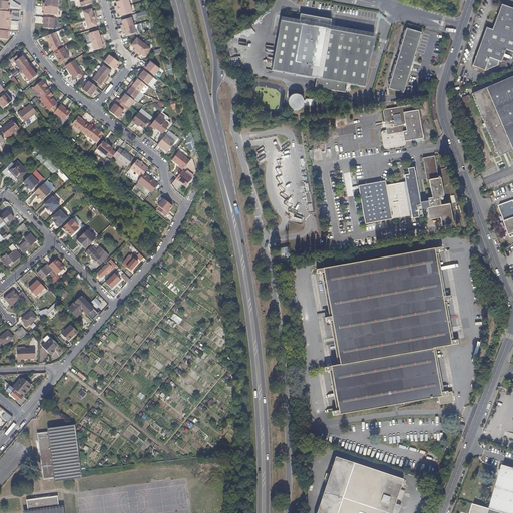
[(131,6),(128,0),(124,0),(116,3),(117,6),(115,7),(116,10),(131,6)]
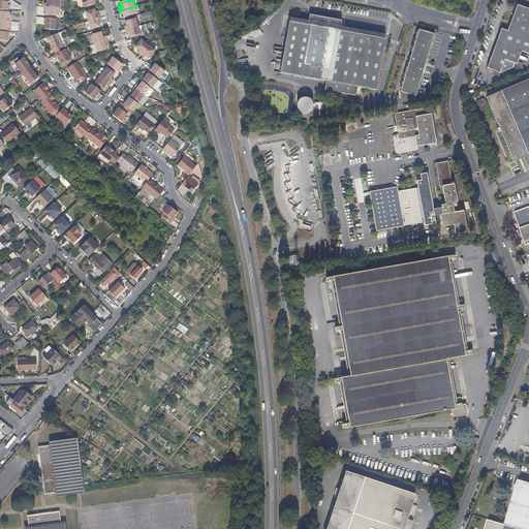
[(8,7),(8,2),(0,1),(0,9),(9,11),(10,7),(8,7)]
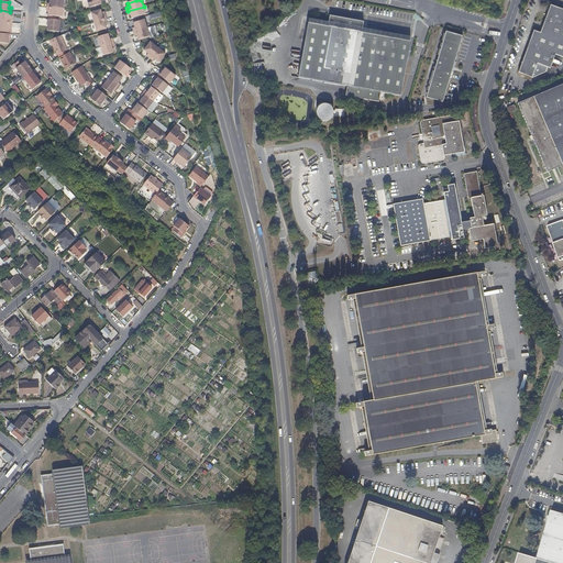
[(562,9),(560,9),(550,6),(544,19),(542,24),(544,25),(543,29),(541,28),(539,33),(533,31),(531,37),(526,51),(528,51),(526,54),(525,54),(521,63),(518,73),(532,78),(537,63),(548,67),(550,67),(554,54),(562,56),(562,9)]
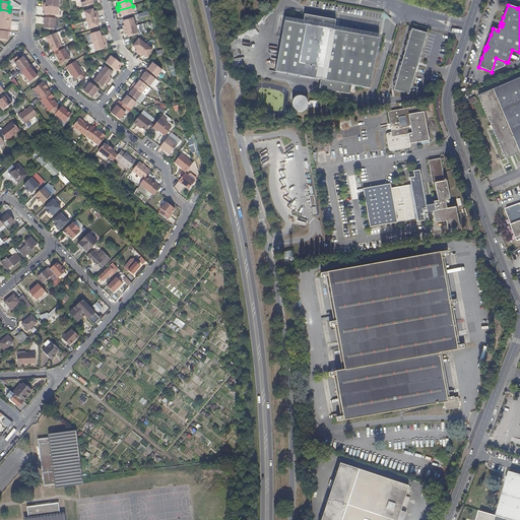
[(59,15),(60,8),(44,6),(44,10),(46,11),(46,14),(59,15)]
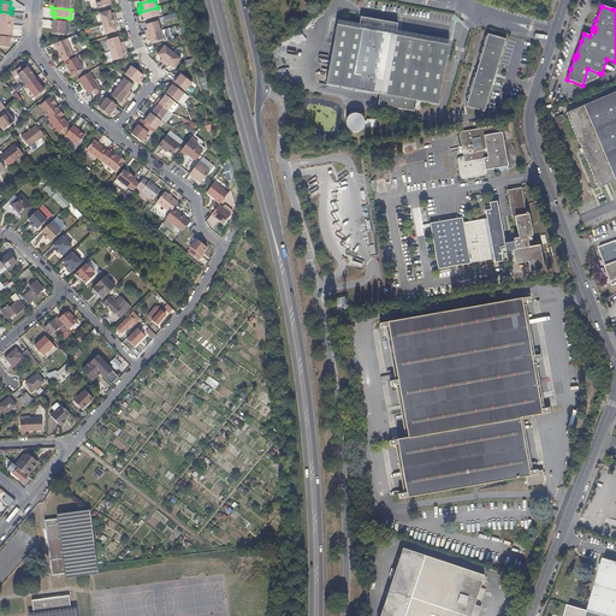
[(160,16),(158,7),(140,12),(141,17),(144,16),(144,21),(150,18),(160,16)]
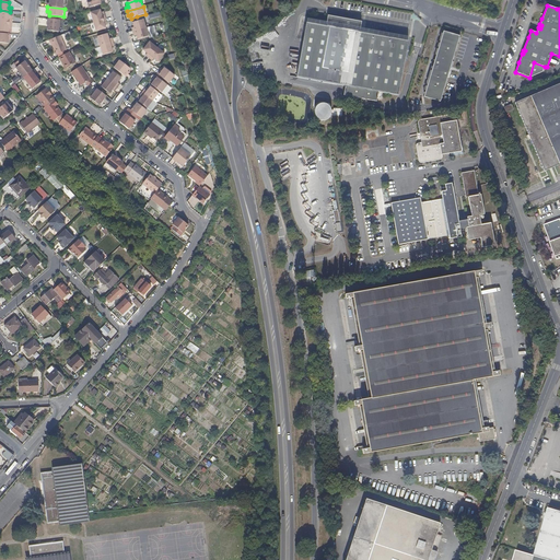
[(93,22),(106,18),(104,11),(102,12),(101,9),(91,12),(93,22)]
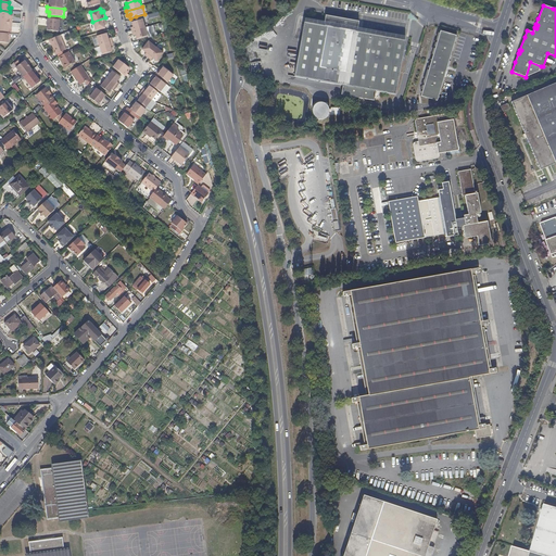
[(0,22),(12,23),(13,16),(10,15),(10,13),(0,12),(0,22)]
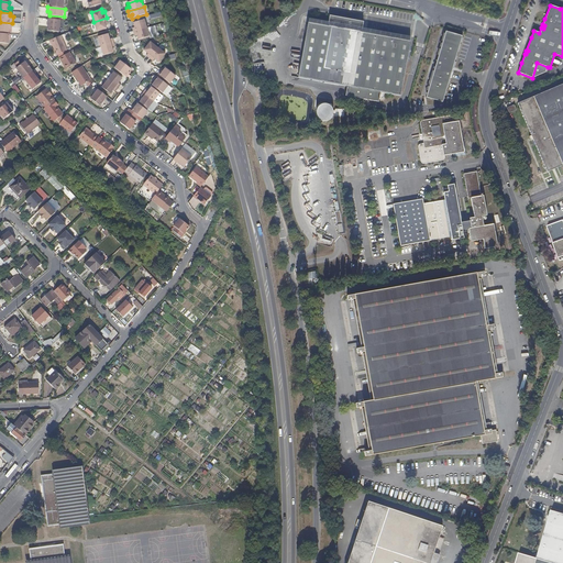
[(106,25),(109,24),(107,18),(94,22),(97,31),(107,28),(106,25)]
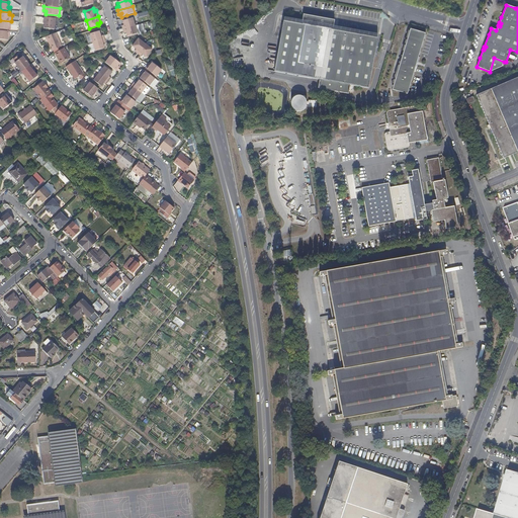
[(370,82),(373,65),(376,51),(378,39),(368,38),(350,34),(337,32),(331,31),(332,27),(331,25),(330,23),(329,22),(328,21),(326,21),(316,19),(312,18),(303,16),(301,24),(303,24),(301,26),(295,25),(282,23),(280,35),(278,48),(276,62),(273,74),(292,77),(310,80),(319,82),(318,88),(318,91),(331,93),(343,95),(348,96),(350,87),(357,88),(369,90),(370,82)]
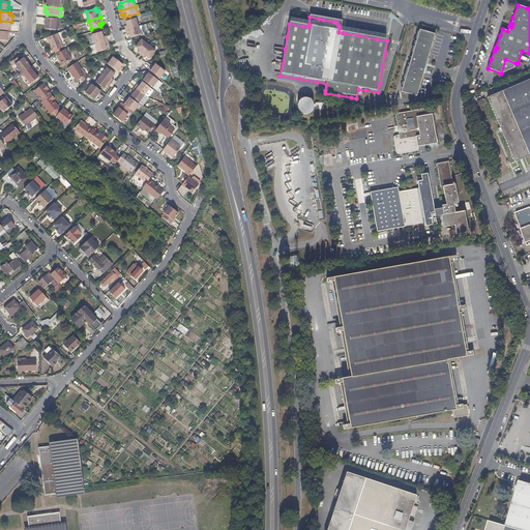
[(56,30),(57,19),(47,18),(46,29),(56,30)]
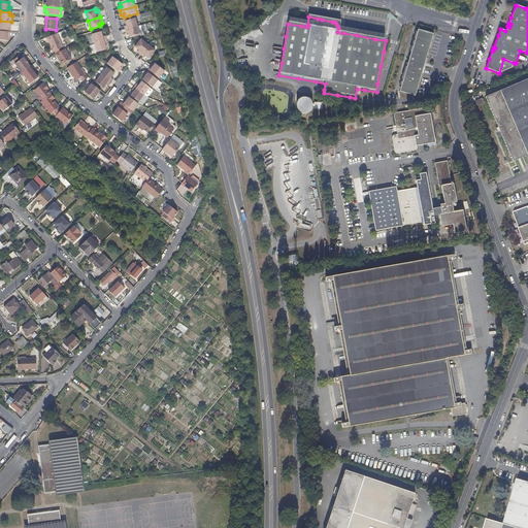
[(138,27),(136,19),(126,22),(127,26),(125,27),(125,30),(138,27)]
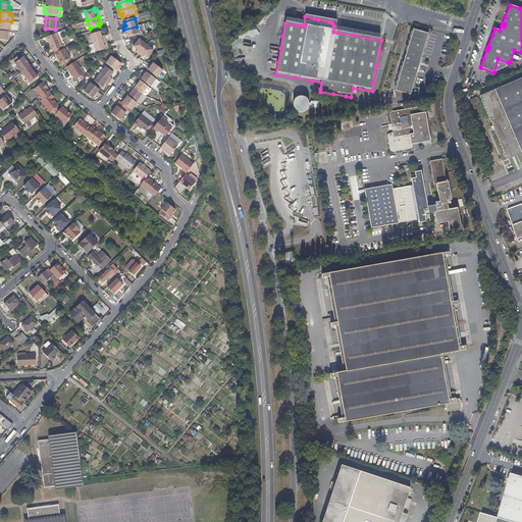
[(11,28),(11,21),(0,20),(0,29),(8,30),(8,28),(11,28)]
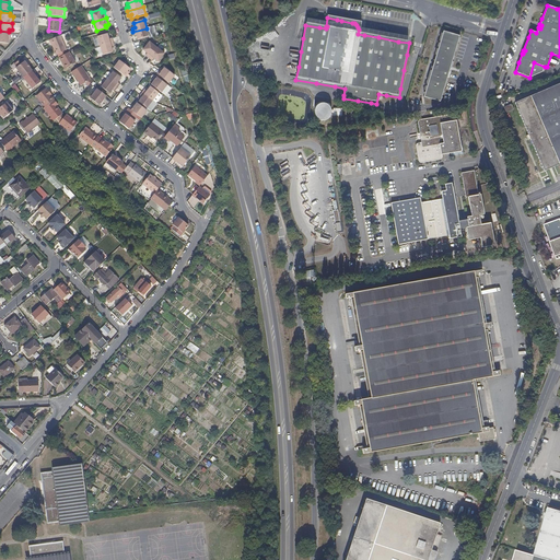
[(149,36),(147,28),(132,32),(133,35),(137,34),(138,39),(149,36)]
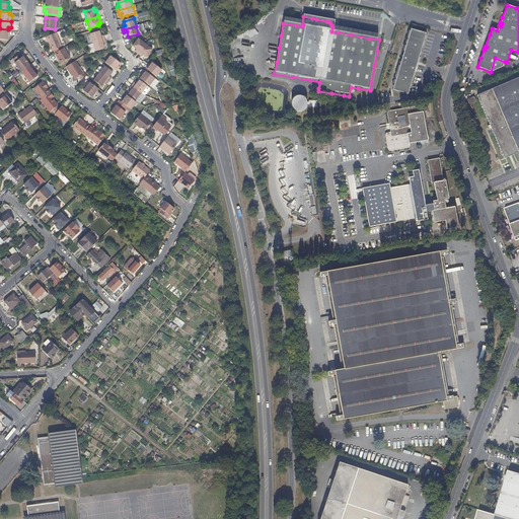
[(414,75),(420,54),(426,34),(413,29),(410,41),(402,65),(394,89),(409,93),(414,75)]
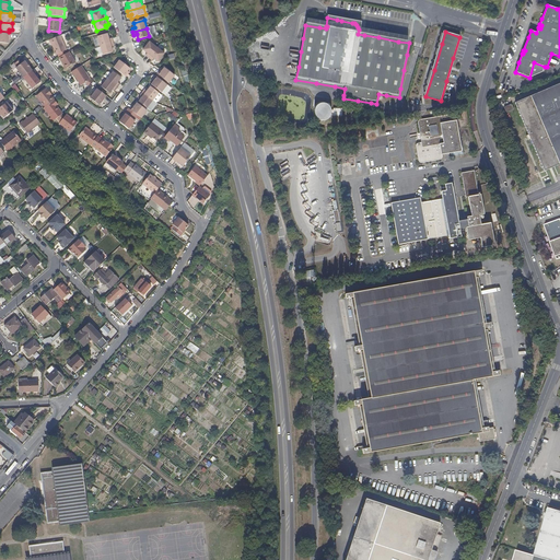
[(0,43),(9,44),(10,38),(11,38),(12,34),(0,33),(0,43)]
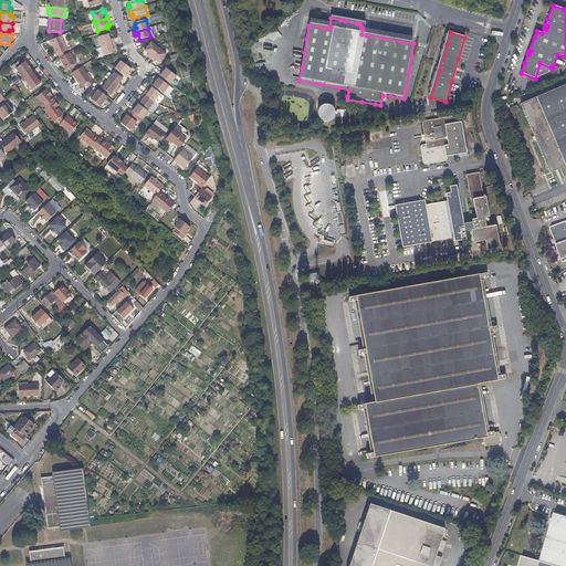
[(115,42),(114,39),(111,39),(109,33),(100,37),(102,45),(115,42)]
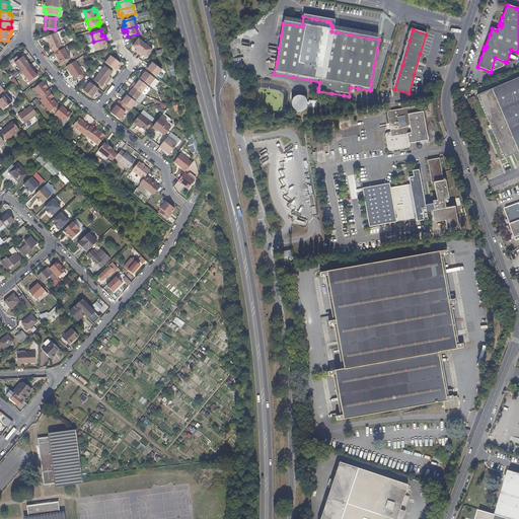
[(63,47),(58,32),(46,36),(48,41),(49,41),(53,50),(63,47)]
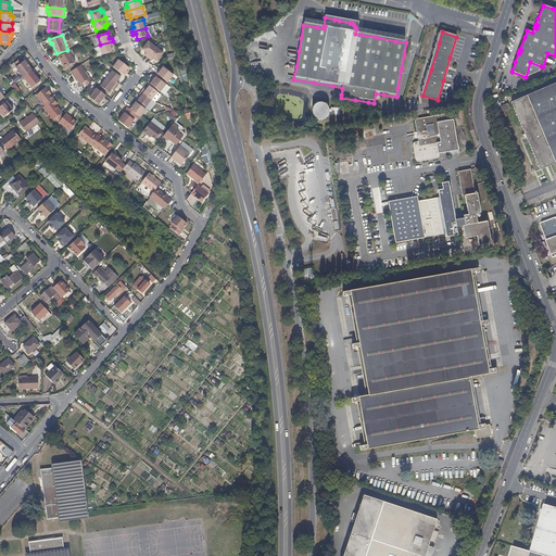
[(113,51),(111,46),(114,46),(113,41),(100,45),(103,54),(113,51)]
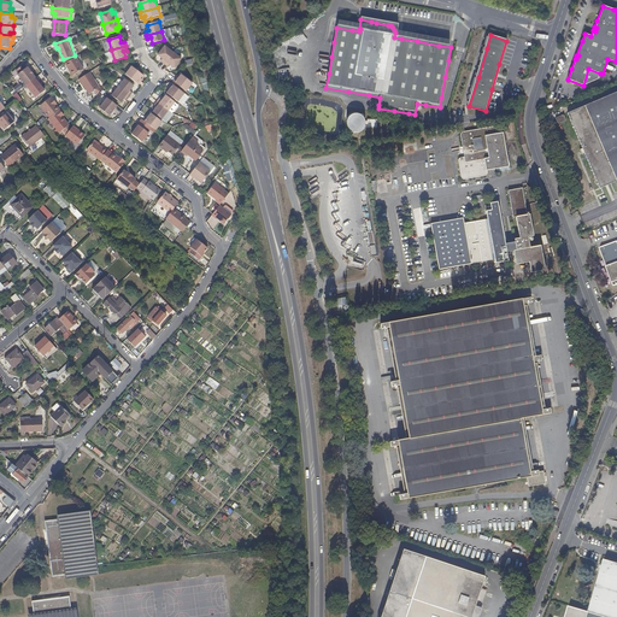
[(168,60),(174,52),(165,46),(158,56),(163,59),(160,62),(164,64),(168,60)]
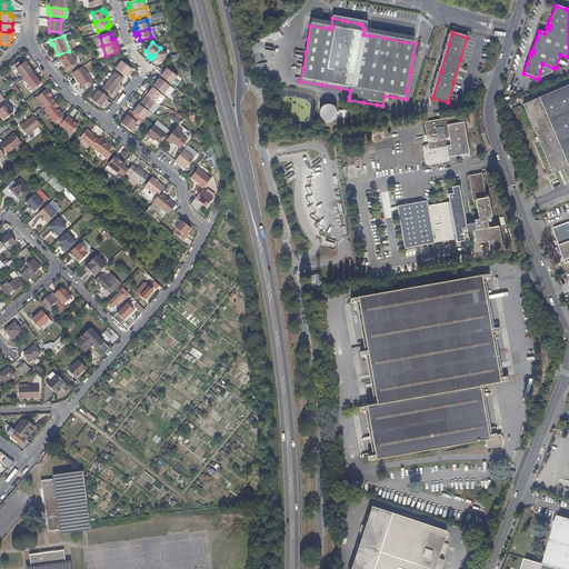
[(161,62),(168,55),(160,48),(155,56),(151,59),(155,61),(157,59),(161,62)]
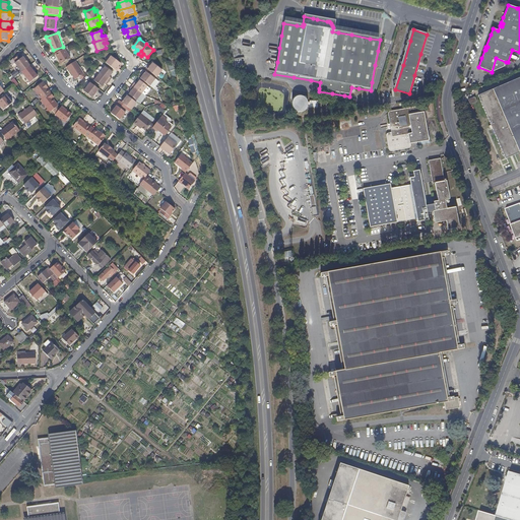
[(62,63),(72,57),(66,47),(56,53),(62,63)]
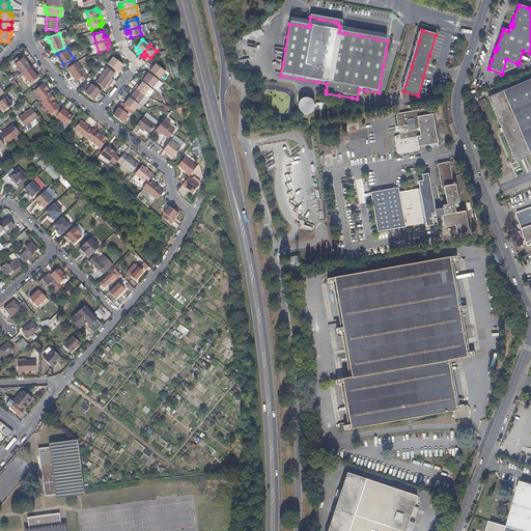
[(23,74),(31,66),(29,64),(27,60),(24,58),(23,58),(21,55),(15,60),(17,63),(16,64),(23,74)]
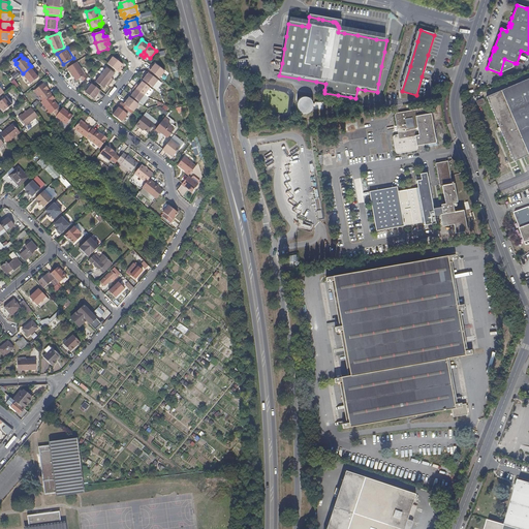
[(120,68),(123,65),(114,57),(109,64),(120,72),(122,70),(120,68)]
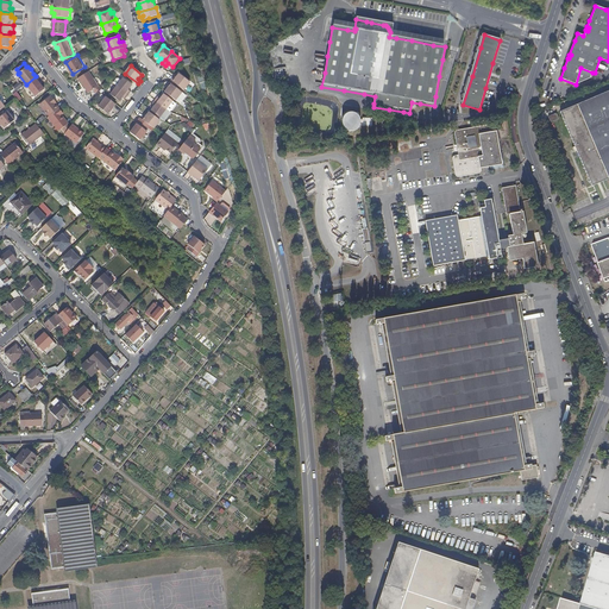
[(590,77),(592,73),(581,68),(576,85),(590,77)]
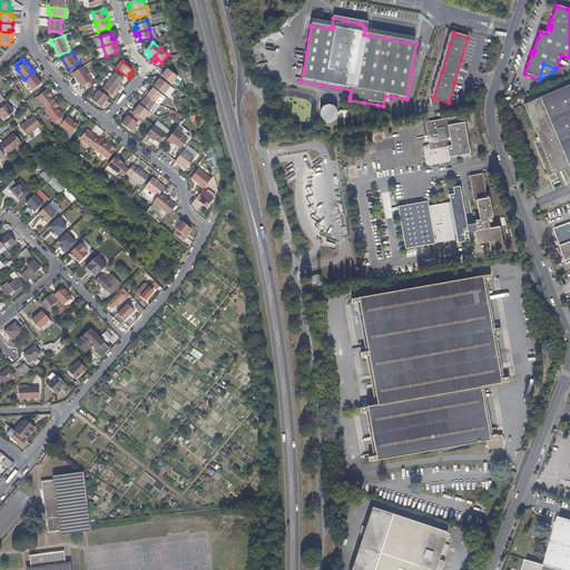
[(92,80),(84,66),(72,74),(75,77),(76,77),(84,87),(92,80)]
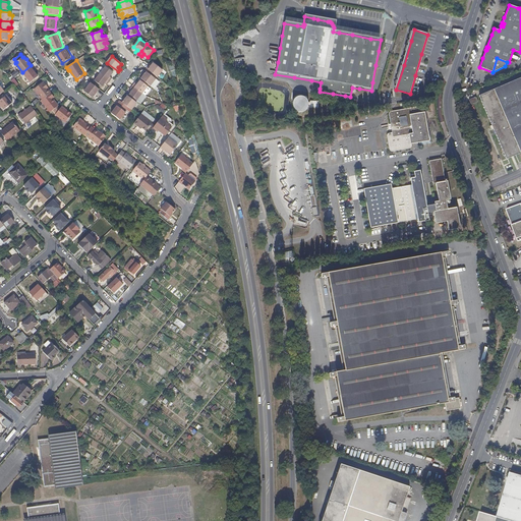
[(158,77),(164,70),(154,63),(152,65),(151,67),(149,66),(147,68),(153,73),(158,77)]
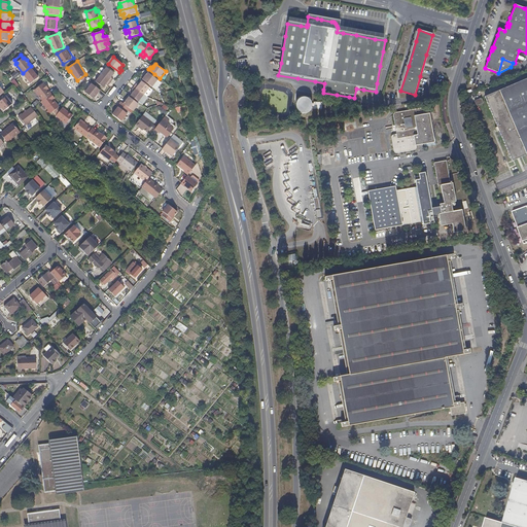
[(39,77),(35,72),(33,70),(34,69),(32,66),(31,66),(23,73),(31,83),(39,77)]
